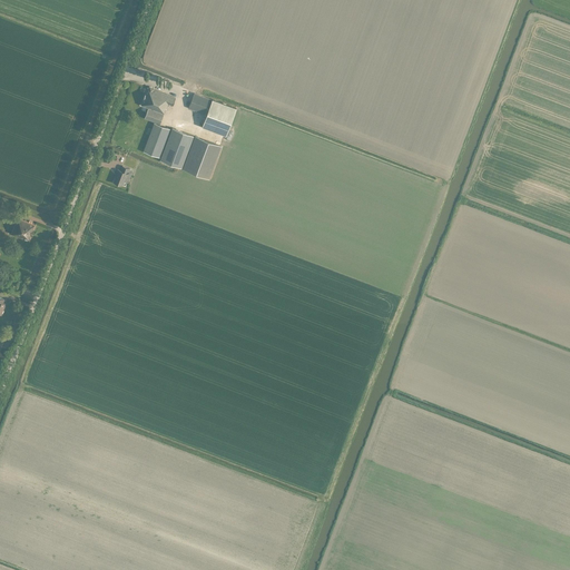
[(173,105),(176,97),(154,89),(154,87),(149,86),(149,87),(148,87),(141,105),(148,107),(145,117),(159,124),(165,108),(166,108),(168,104),(173,105)]
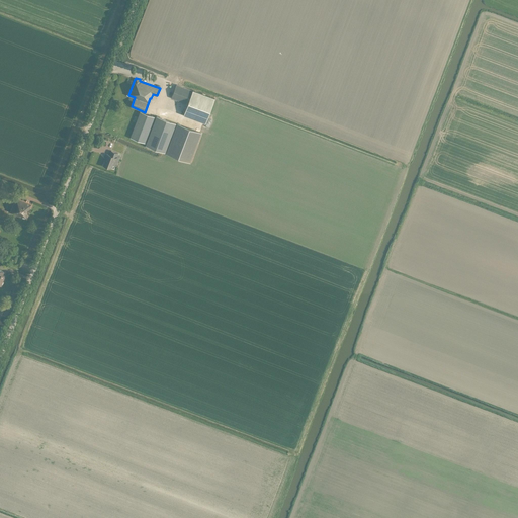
[(176,83),(171,97),(187,103),(192,89),(176,83)]
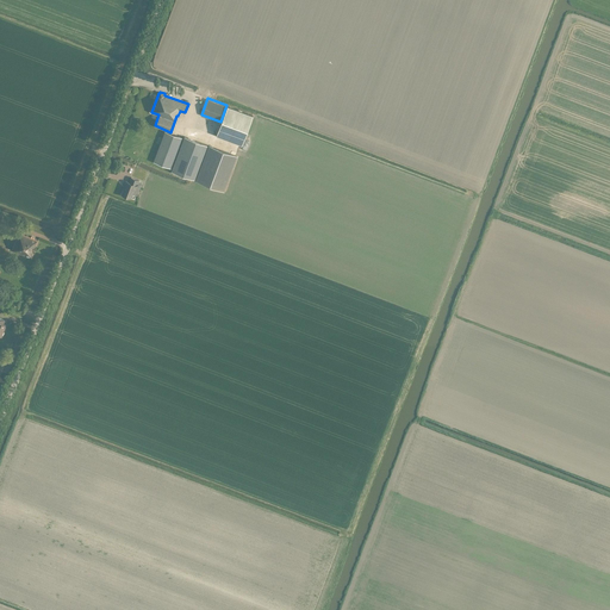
[(226,106),(216,135),(241,143),(250,114),(226,106)]
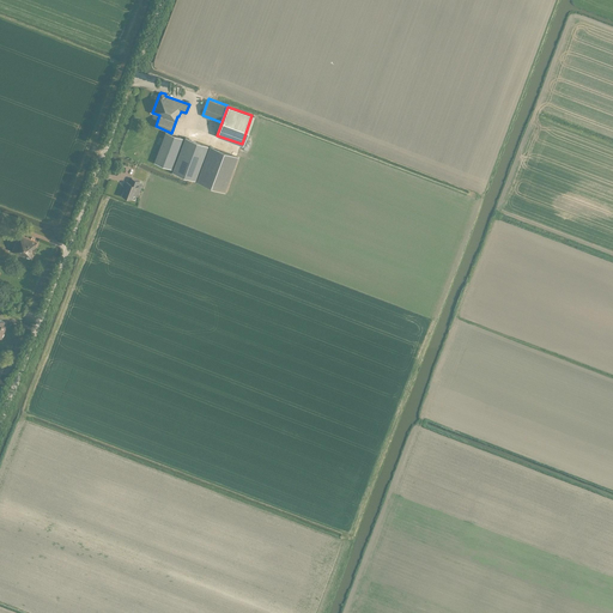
[(183,137),(165,131),(155,162),(171,168),(183,137)]
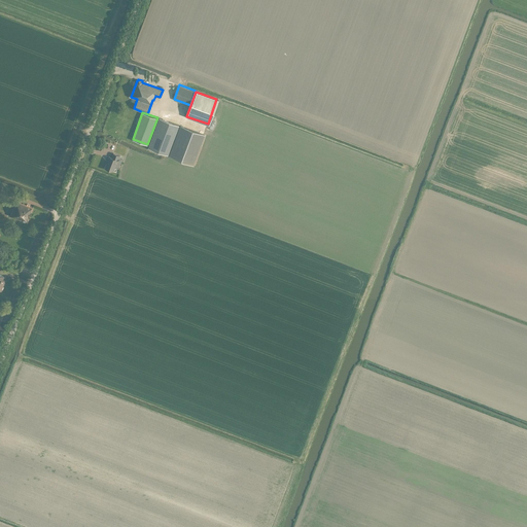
[(148,146),(168,154),(179,125),(159,117),(148,146)]
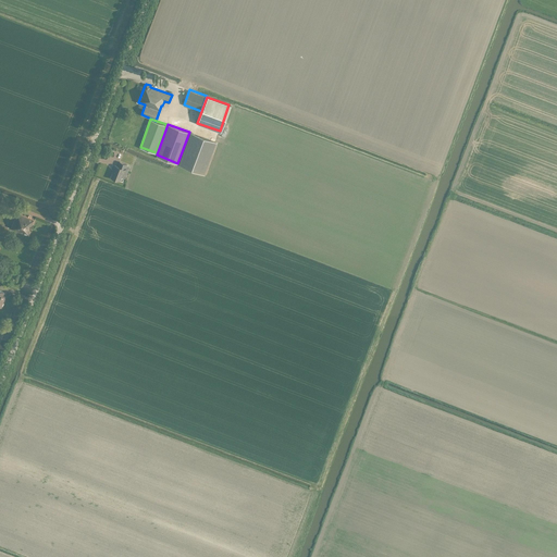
[(217,141),(190,132),(178,164),(205,174),(217,141)]
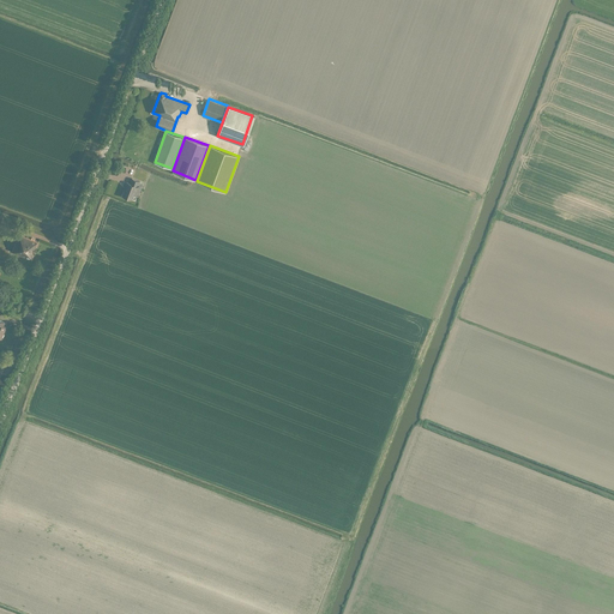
[(140,181),(132,178),(130,182),(127,181),(125,187),(126,187),(122,194),(132,198),(137,186),(138,187),(140,181)]
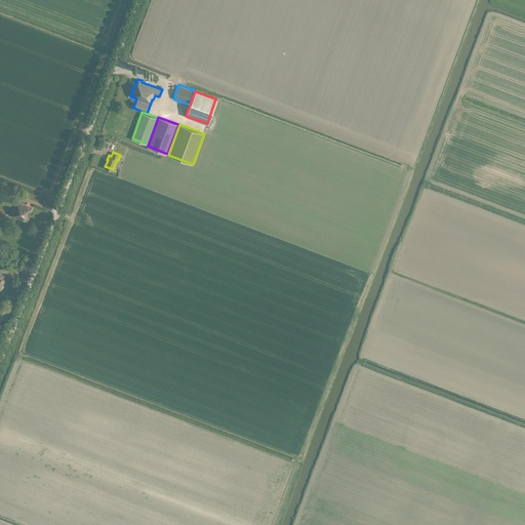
[(412,169),(412,164),(400,163),(400,167),(397,167),(397,168),(399,168),(398,172),(404,172),(404,173),(406,173),(406,169),(412,169)]
